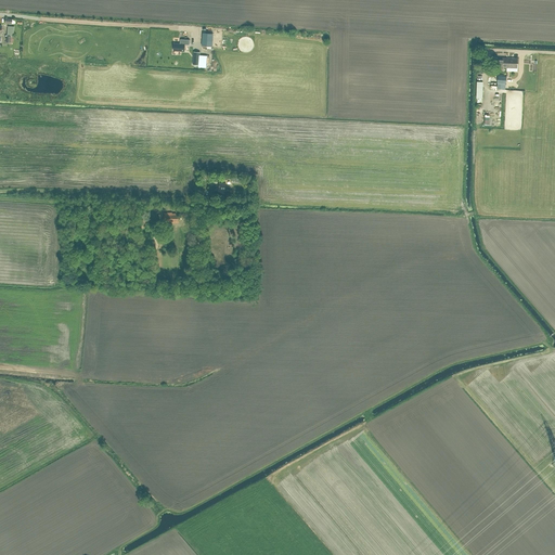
[(173,43),(173,51),(184,51),(184,44),(190,44),(190,40),(180,39),(180,43),(173,43)]
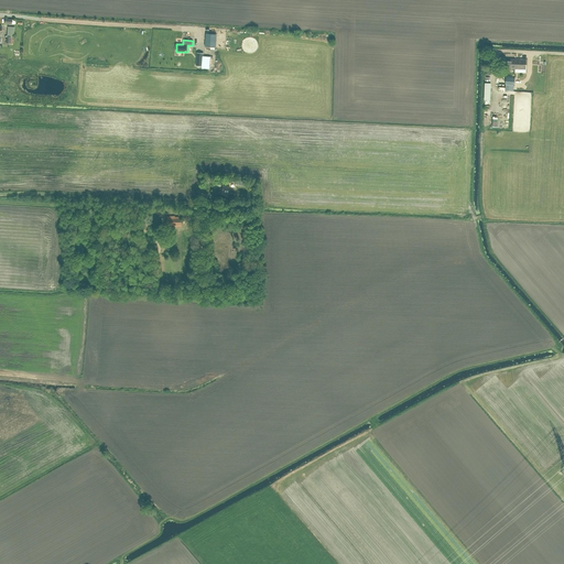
[(505,68),(514,68),(514,58),(506,58),(505,68)]
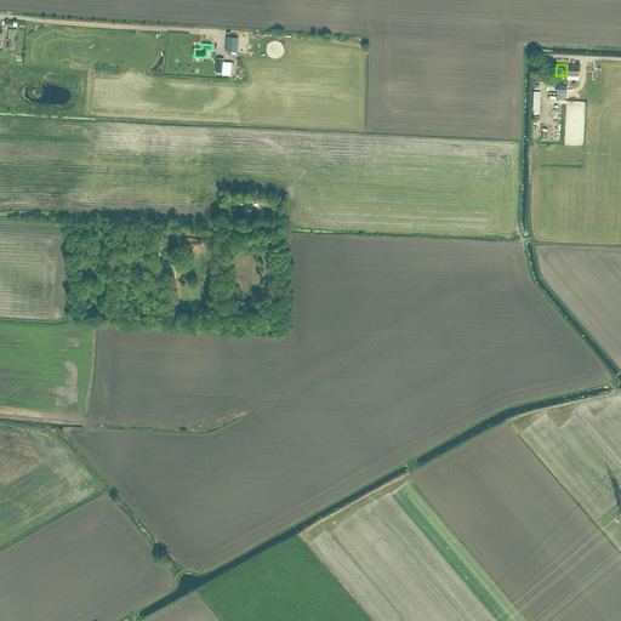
[(580,64),(567,64),(567,75),(580,77),(580,64)]
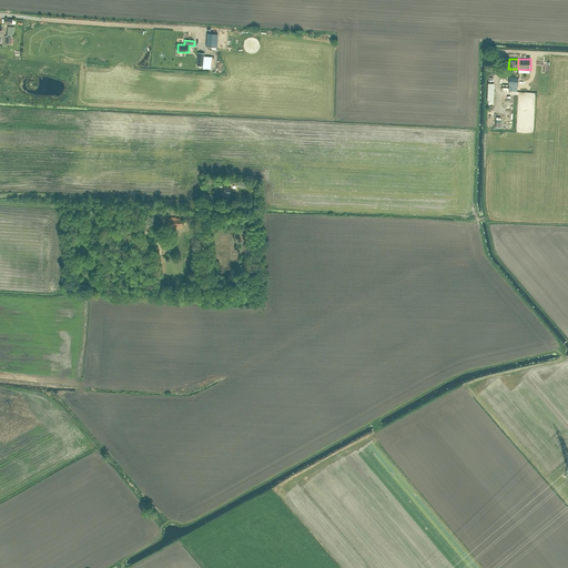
[(516,78),(509,77),(508,85),(507,85),(507,88),(511,88),(511,85),(516,85),(516,78)]
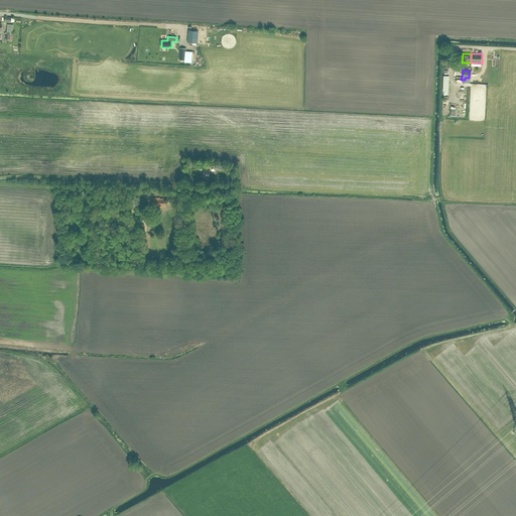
[(215,173),(210,173),(210,170),(203,170),(203,173),(199,173),(199,179),(202,179),(202,181),(214,181),(215,173)]
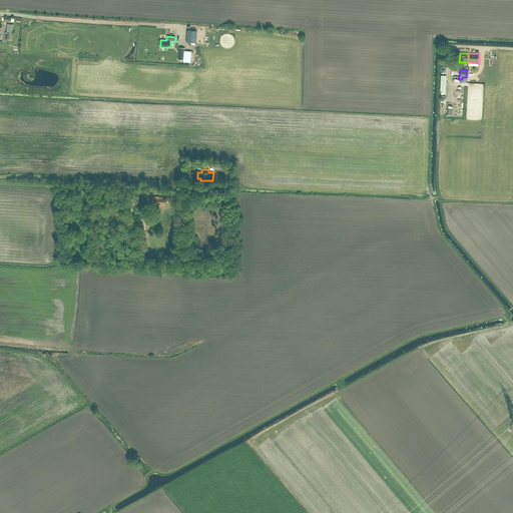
[(165,205),(165,197),(159,197),(159,196),(151,196),(151,205),(165,205)]
